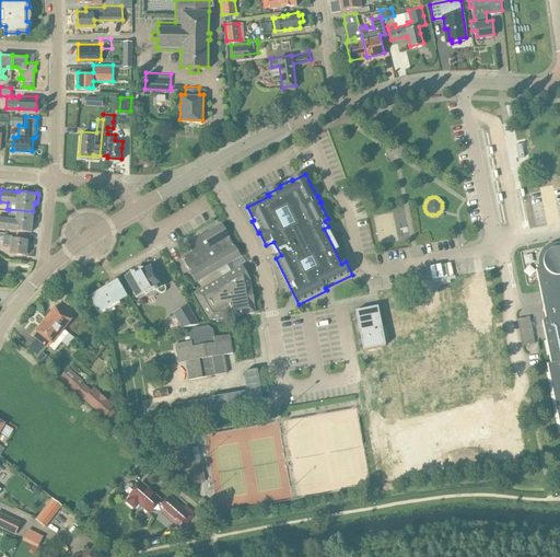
[(0,227),(31,230),(33,211),(9,209),(9,210),(9,217),(0,216),(0,227)]
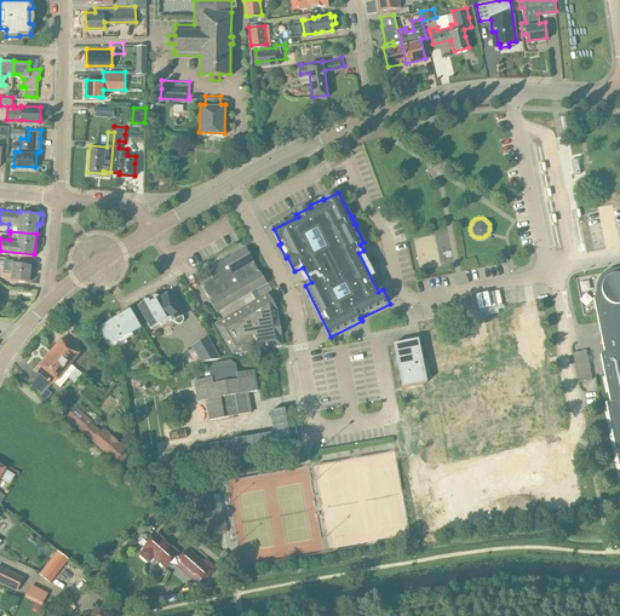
[(213,276),(201,283),(211,298),(210,298),(217,309),(241,294),(245,299),(253,294),(251,289),(265,281),(245,245),(224,257),(225,258),(220,260),(220,259),(207,268),(213,276)]
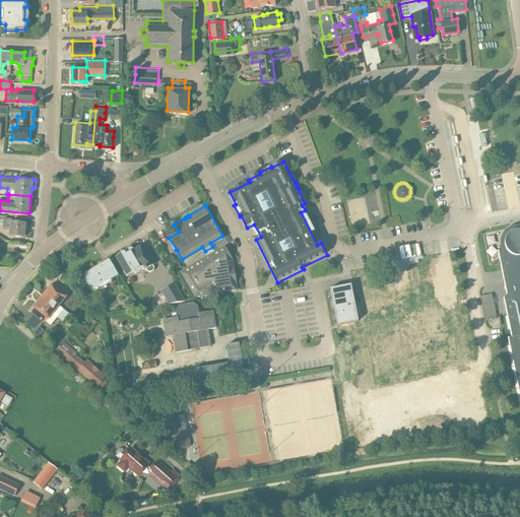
[(25,221),(15,219),(10,219),(10,220),(3,219),(2,224),(10,225),(9,233),(24,235),(25,221)]
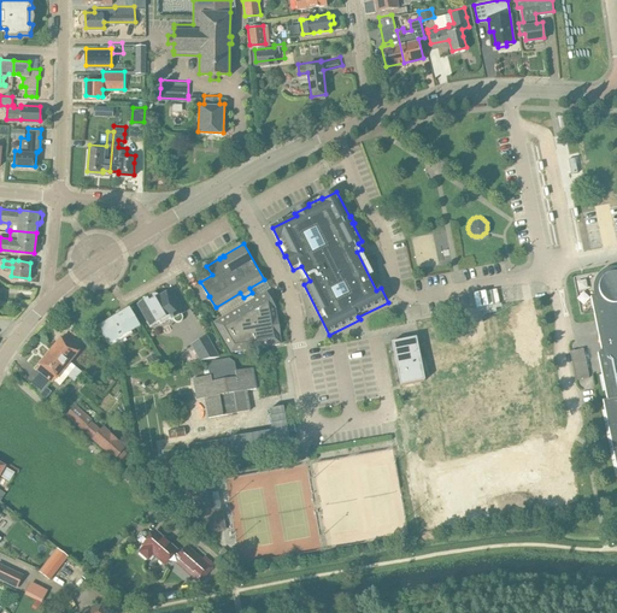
[(616,265),(610,265),(605,267),(600,270),(598,275),(595,280),(594,284),(595,290),(595,293),(591,294),(595,318),(601,348),(598,349),(601,369),(607,396),(603,398),(604,405),(616,467),(616,265)]
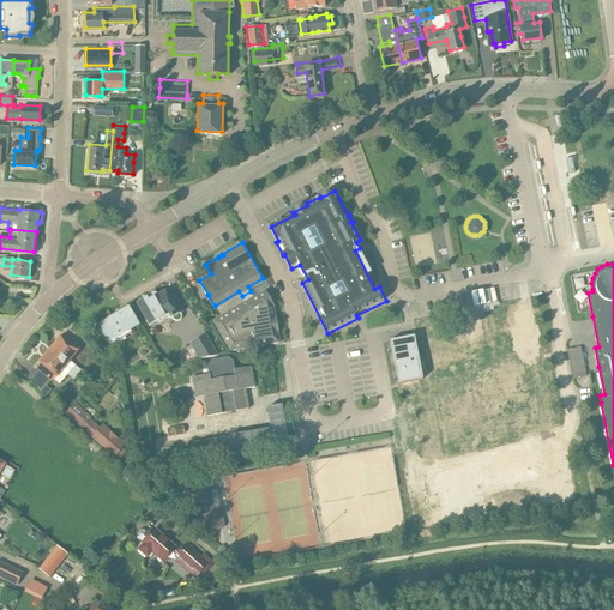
[(137,301),(143,312),(149,322),(158,318),(160,320),(169,314),(170,316),(173,314),(174,316),(175,318),(178,318),(180,316),(181,314),(181,312),(180,310),(184,308),(170,285),(158,293),(157,293),(157,291),(156,291),(156,290),(155,290),(154,290),(152,290),(151,291),(145,295),(146,296),(137,301)]
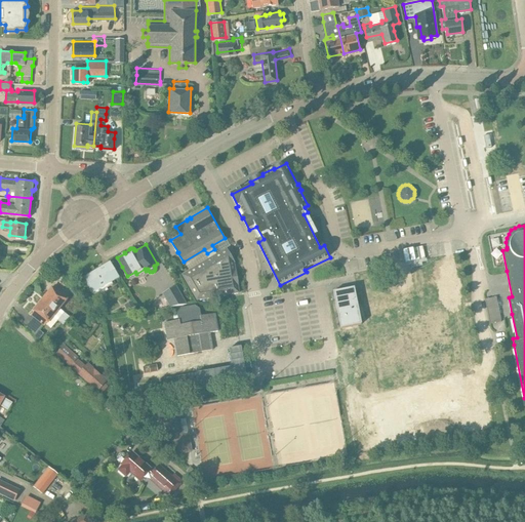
[(216,252),(214,249),(207,253),(208,256),(183,272),(197,297),(239,290),(234,259),(226,247),(216,252)]
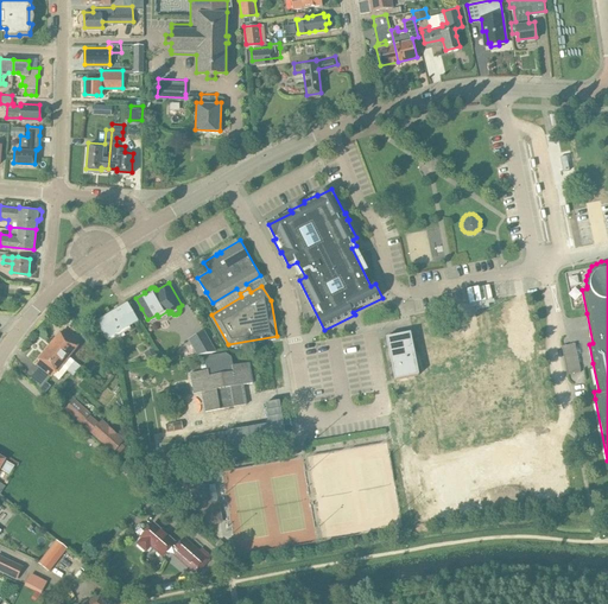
[(423,382),(442,482),(473,476),(474,481),(510,474),(508,465),(532,461),(523,414),(518,415),(513,394),(550,387),(542,350),(540,351),(529,296),(454,312),(461,351),(418,361),(423,382)]
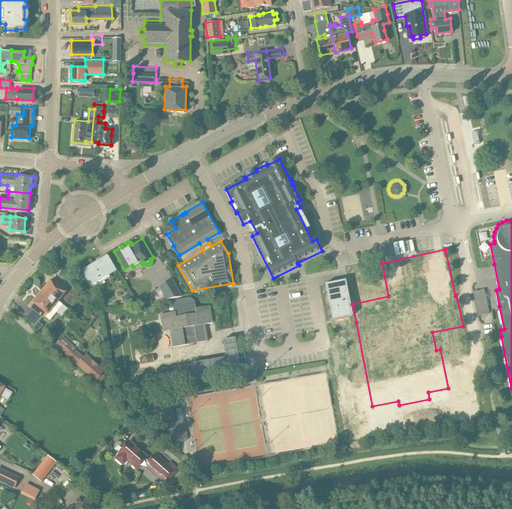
[(90,284),(109,273),(116,268),(107,253),(98,259),(99,260),(89,266),(88,264),(81,268),(90,284)]
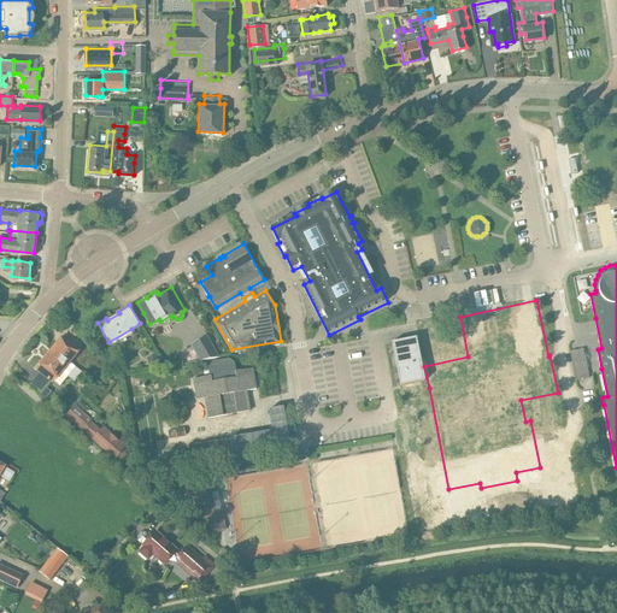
[(80,347),(72,341),(63,334),(53,346),(70,359),(80,347)]
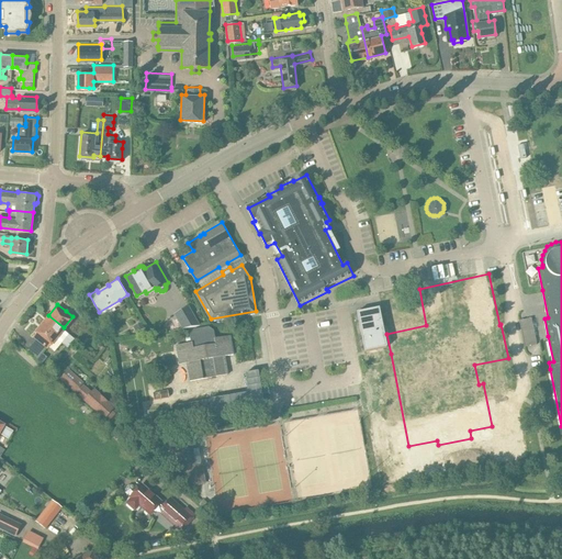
[(182,326),(200,323),(188,304),(175,312),(182,326)]
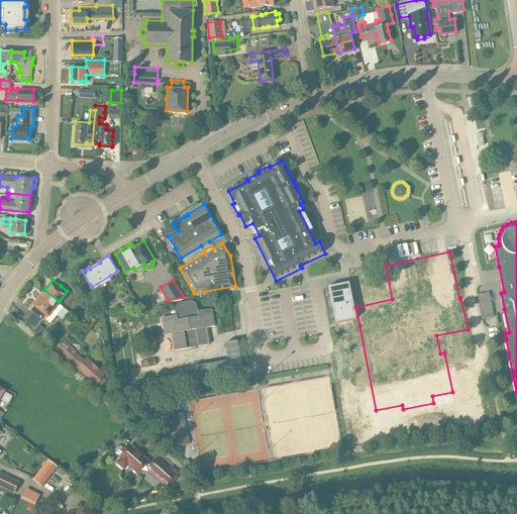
[(335,321),(354,317),(355,317),(352,301),(348,281),(328,285),(335,321)]
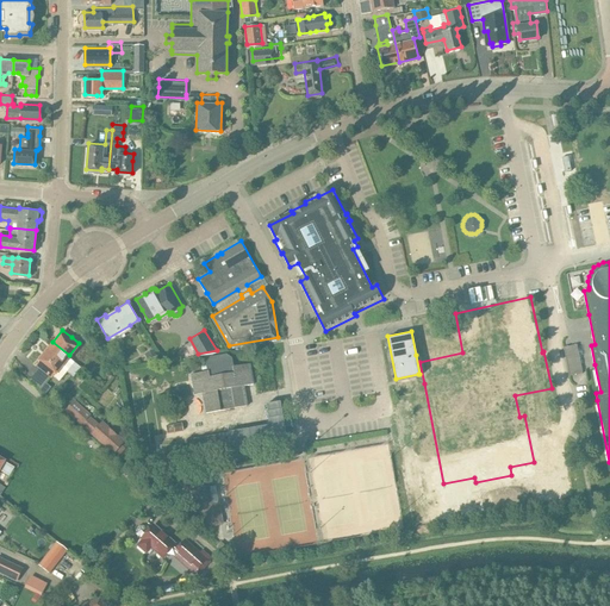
[(68,355),(69,355),(53,342),(37,361),(58,379),(67,368),(74,373),(81,364),(68,355)]
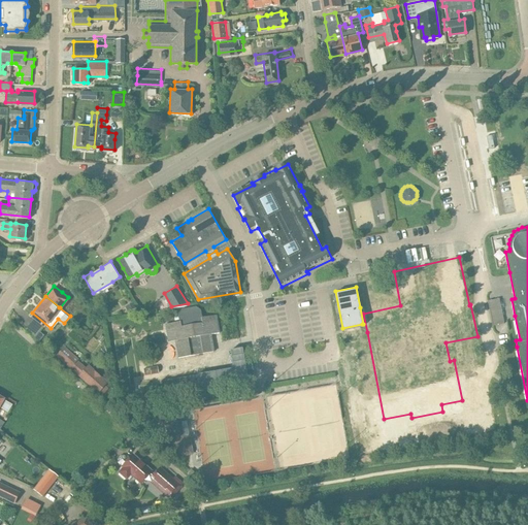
[(493,323),(504,320),(498,296),(488,298),(493,323)]
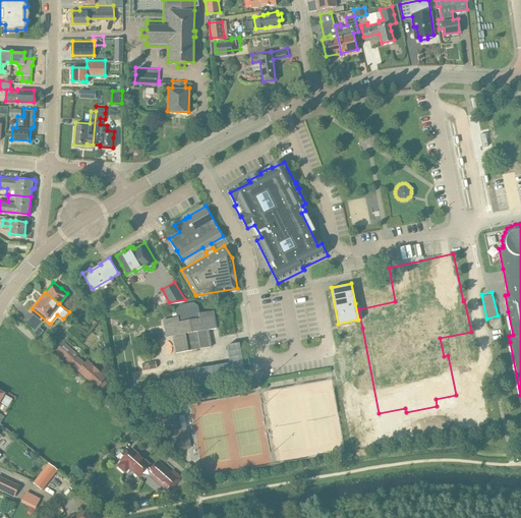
[(131,296),(124,300),(127,306),(134,302),(131,296)]
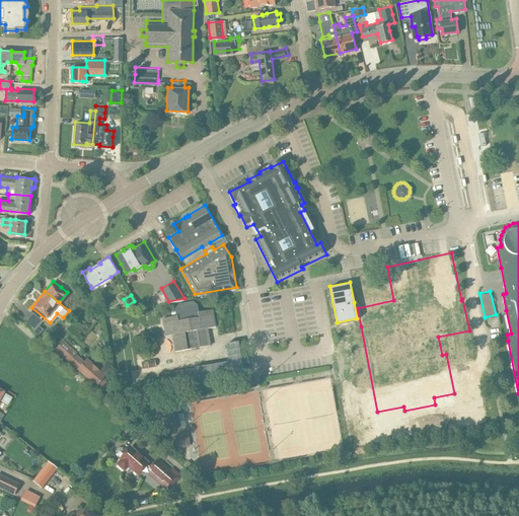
[(193,299),(182,301),(178,302),(175,307),(176,314),(162,316),(165,334),(172,333),(175,350),(210,344),(207,326),(215,325),(212,307),(199,310),(197,303),(193,299)]
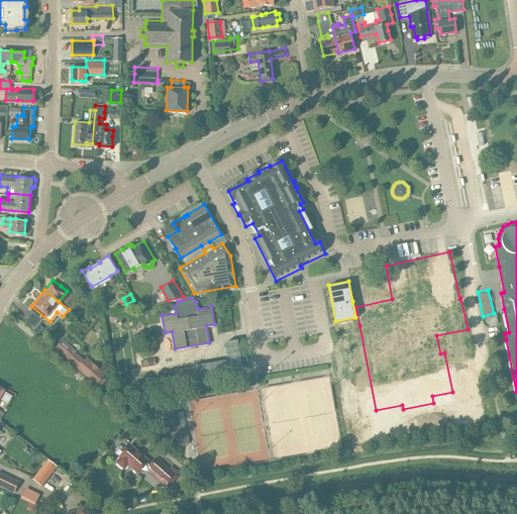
[(193,365),(157,371),(160,389),(242,375),(243,375),(237,338),(235,339),(225,340),(227,353),(228,358),(193,365)]
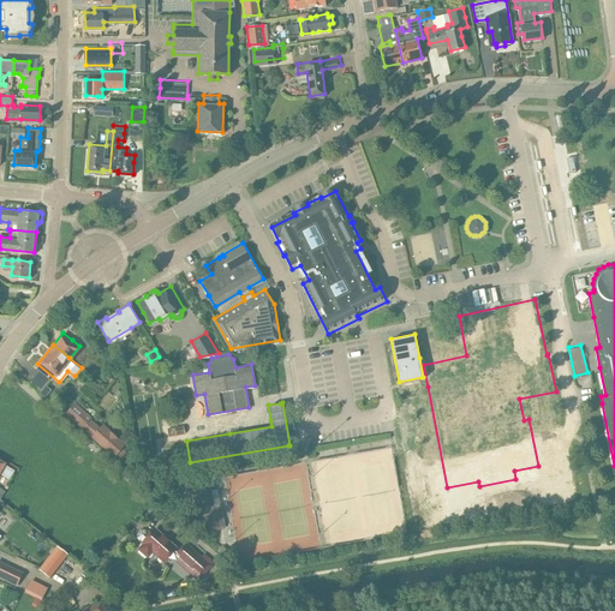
[(90,418),(75,403),(66,412),(114,455),(119,450),(123,453),(126,449),(123,445),(124,443),(102,424),(100,426),(90,418)]
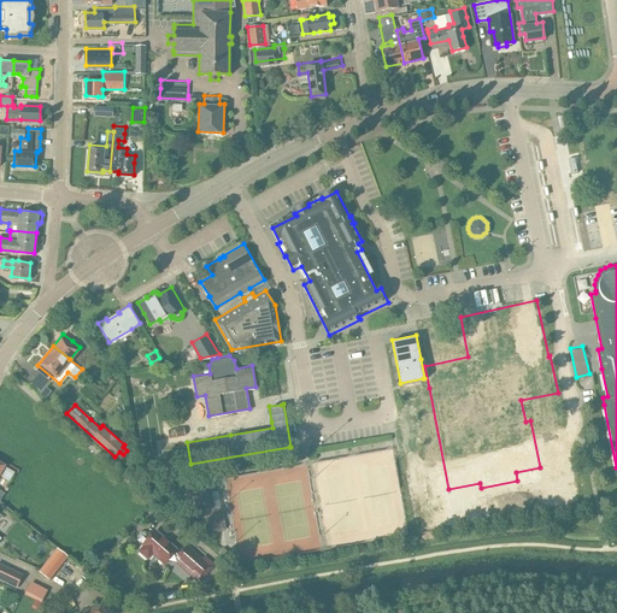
[(117,405),(115,408),(118,412),(117,413),(122,416),(125,412),(123,410),(118,406),(117,405)]
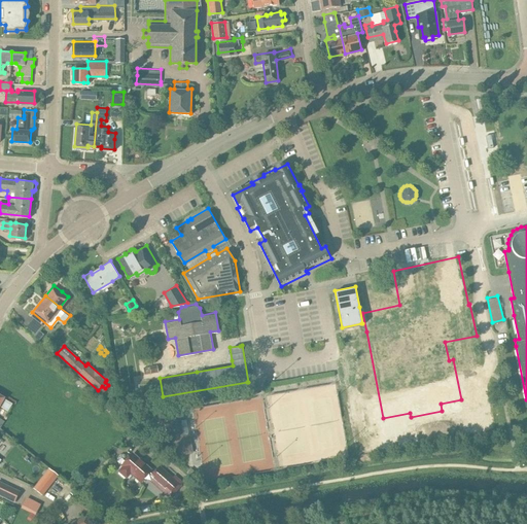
[(159,371),(157,363),(144,365),(145,373),(159,371)]
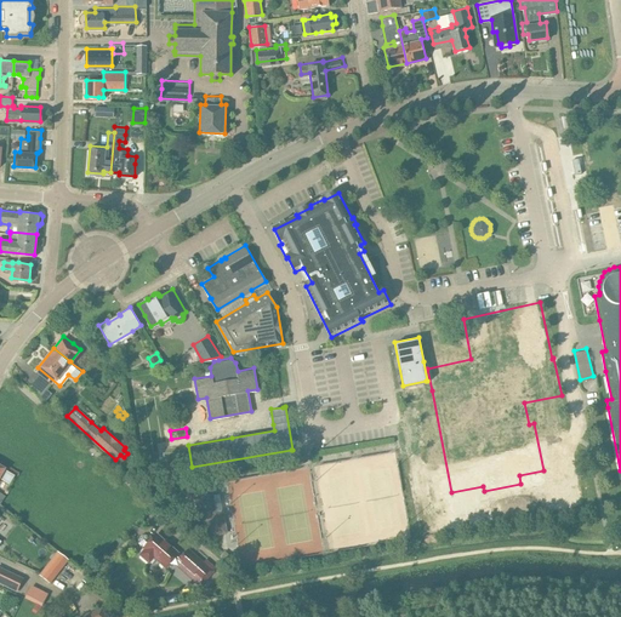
[(0,476),(9,481),(13,473),(0,464),(0,476)]
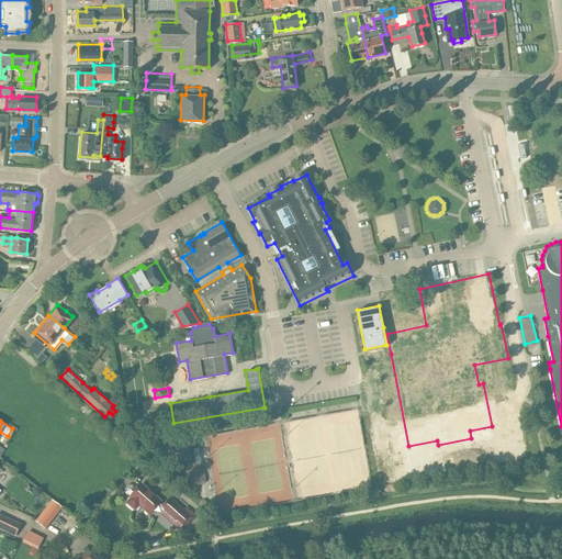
[(189,433),(180,434),(182,444),(190,443),(189,433)]
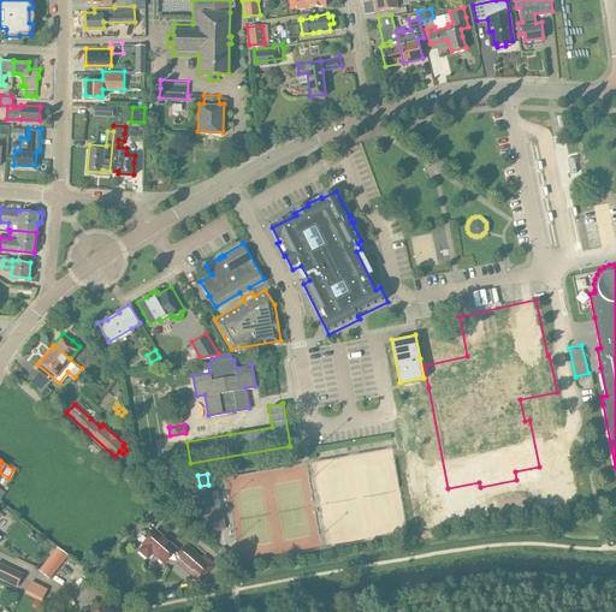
[(211,488),(205,489),(193,492),(197,516),(203,515),(206,529),(224,526),(220,505),(214,506),(211,488)]
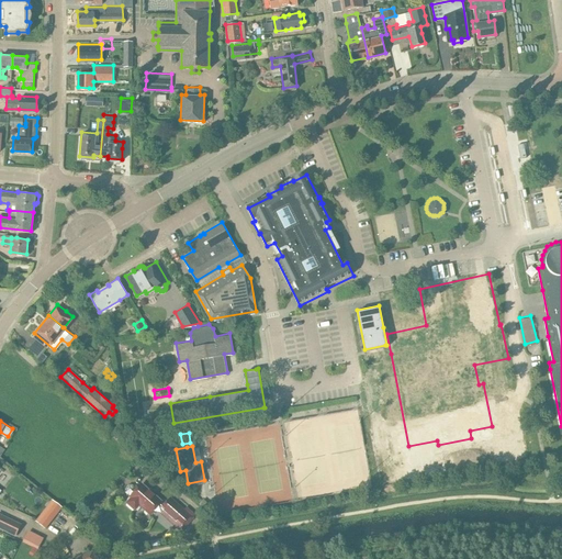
[(142,481),(137,487),(132,482),(127,482),(125,485),(125,490),(131,494),(130,494),(131,495),(126,500),(135,507),(139,502),(149,512),(154,507),(156,505),(159,507),(158,510),(181,529),(194,514),(189,509),(187,511),(169,495),(164,502),(161,500),(161,499),(142,481)]
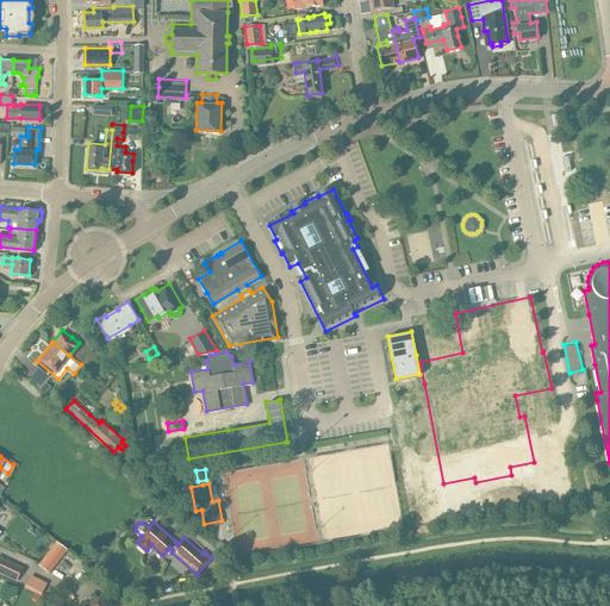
[(217,544),(226,553),(230,549),(221,539),(217,544)]
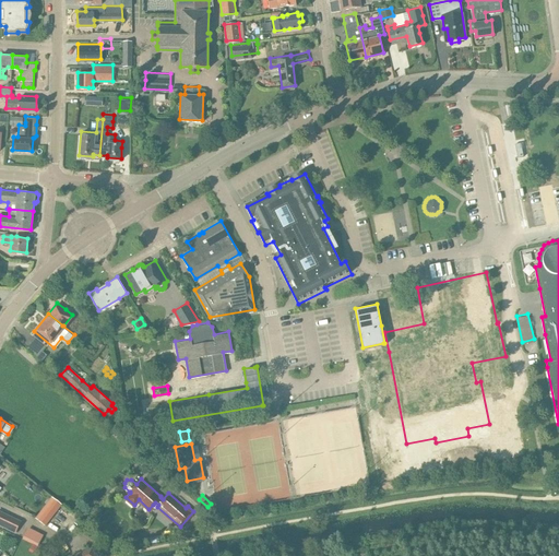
[(54,496),(37,517),(45,523),(62,503),(54,496)]
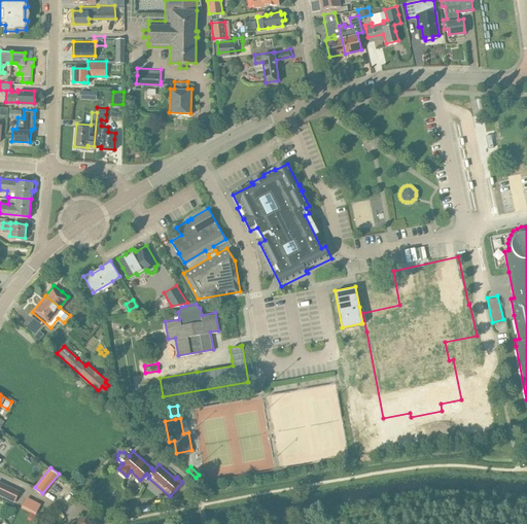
[(20,489),(0,479),(0,493),(13,500),(20,489)]
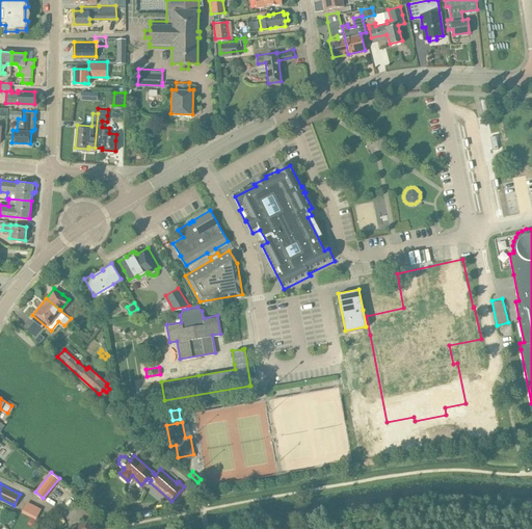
[(27,500),(22,510),(31,516),(35,518),(36,518),(42,507),(27,500)]
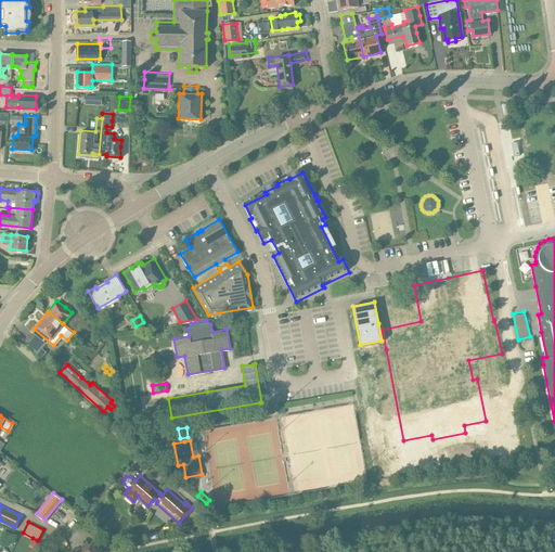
[(34,539),(29,544),(37,551),(41,544),(34,539)]
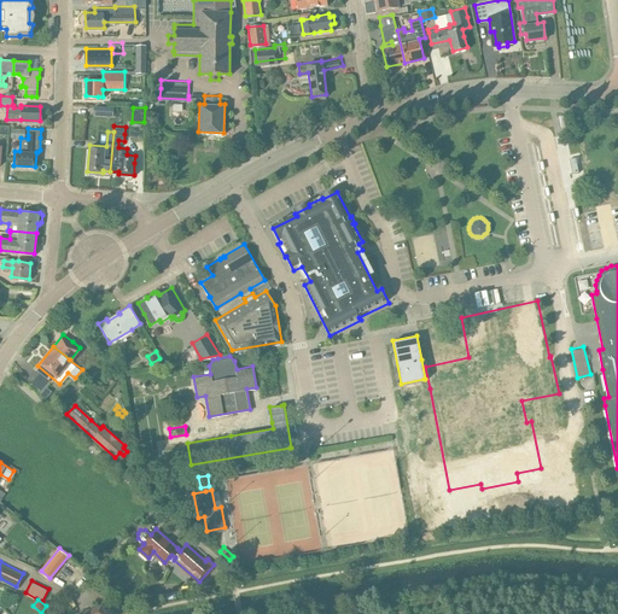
[(106,613),(103,603),(79,612),(79,613),(106,613)]
